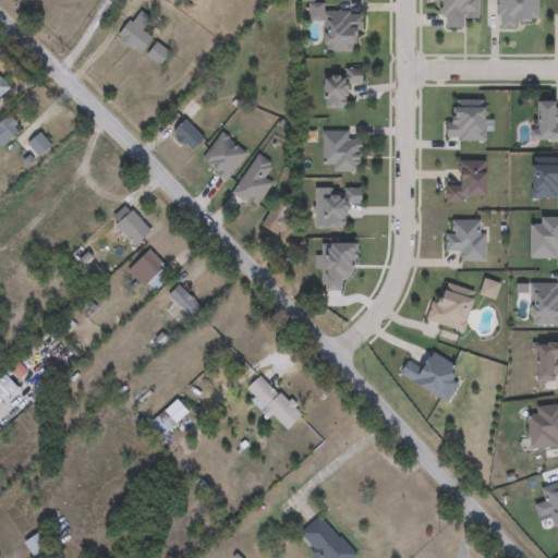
[(465,29),(443,29),(443,0),(478,0),(478,19),(465,19),(465,29)]
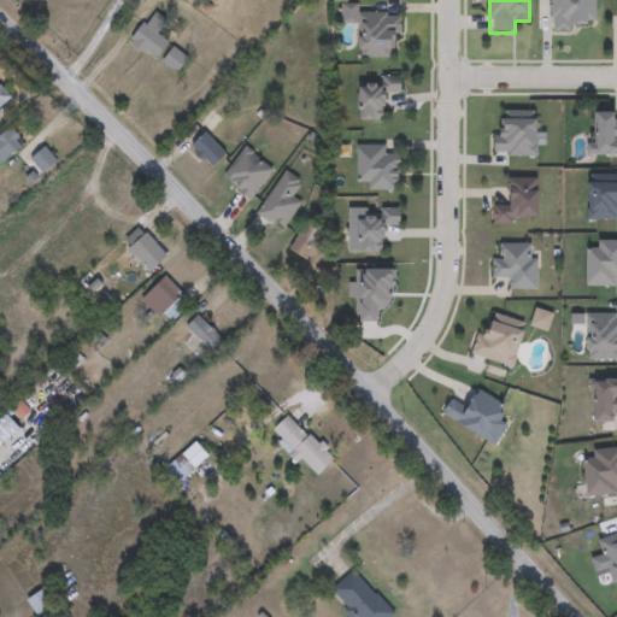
[(552,0),(595,0),(595,24),(573,24),(573,35),(552,35),(552,0)]
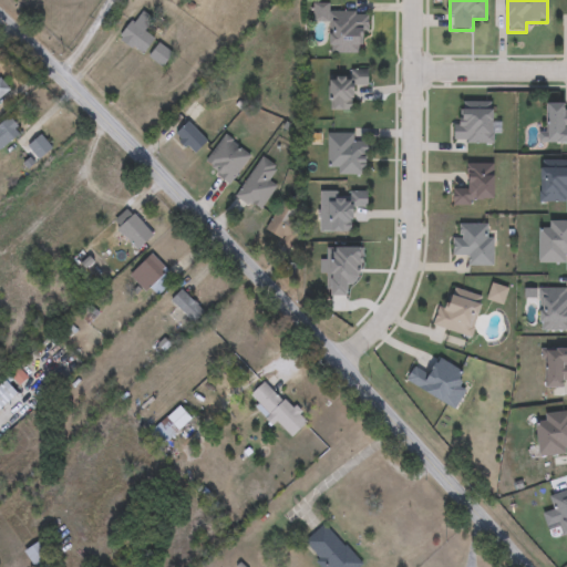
[(331,54),(332,24),(313,24),(313,7),(368,7),(368,54),(331,54)]
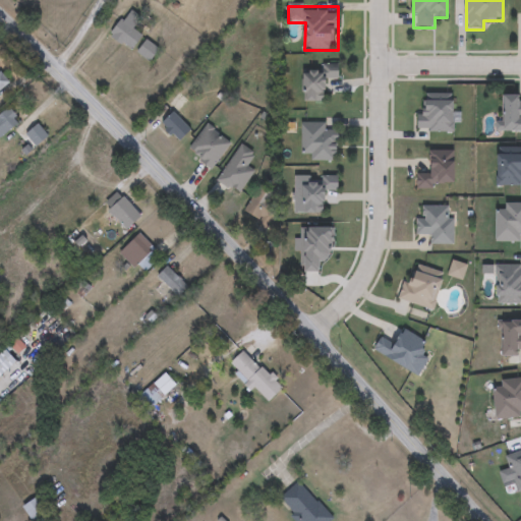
[(133,30),(143,36),(133,51),(112,37),(128,9),(141,17),(133,30)]
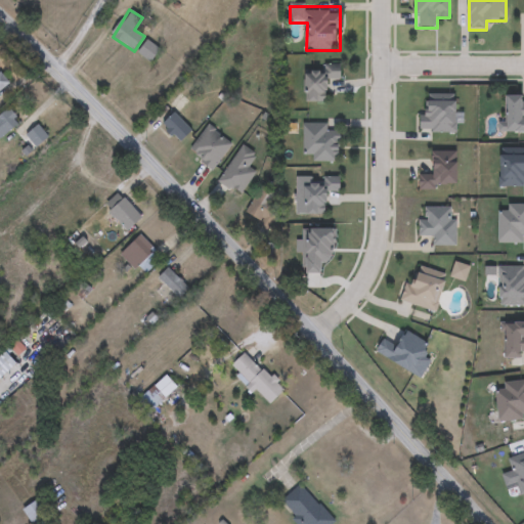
[(151,62),(139,53),(147,41),(160,50),(151,62)]
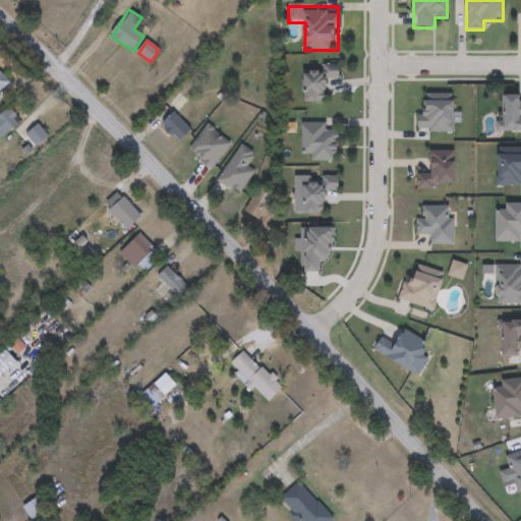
[(303,102),(304,65),(340,66),(340,80),(327,79),(327,103),(303,102)]
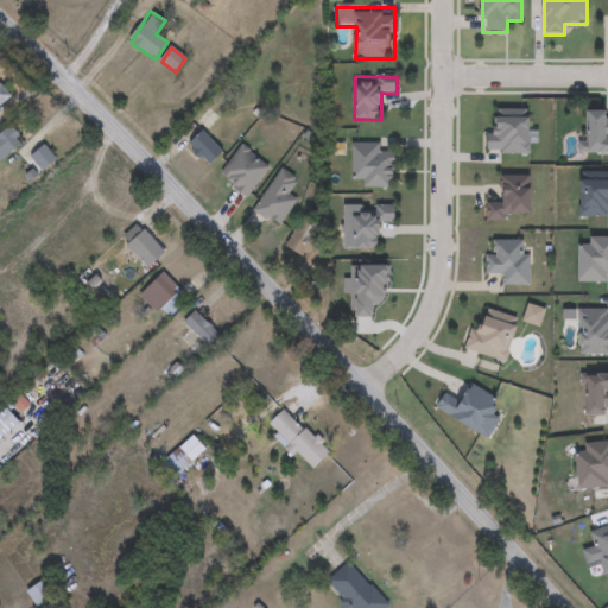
[(0,84),(13,97),(0,111),(0,84)]
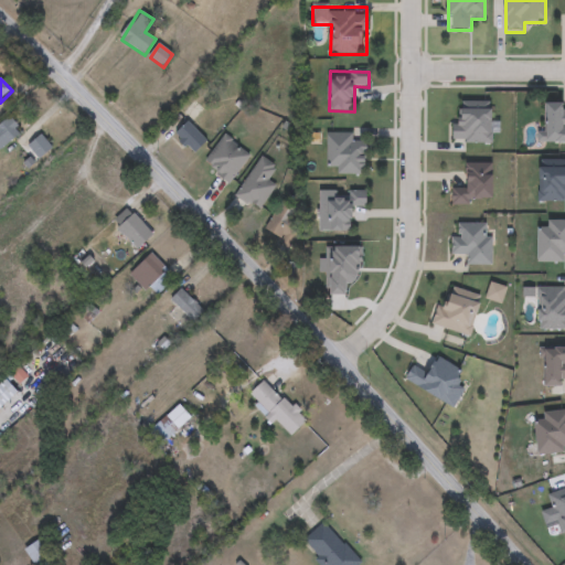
[(492,103),(492,144),(452,144),(452,123),(461,123),(461,103),(492,103)]
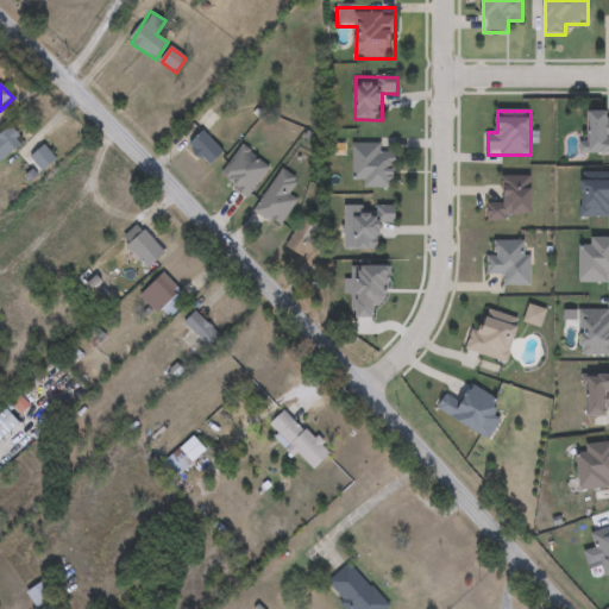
[(608,113),(608,156),(588,156),(588,113),(608,113)]
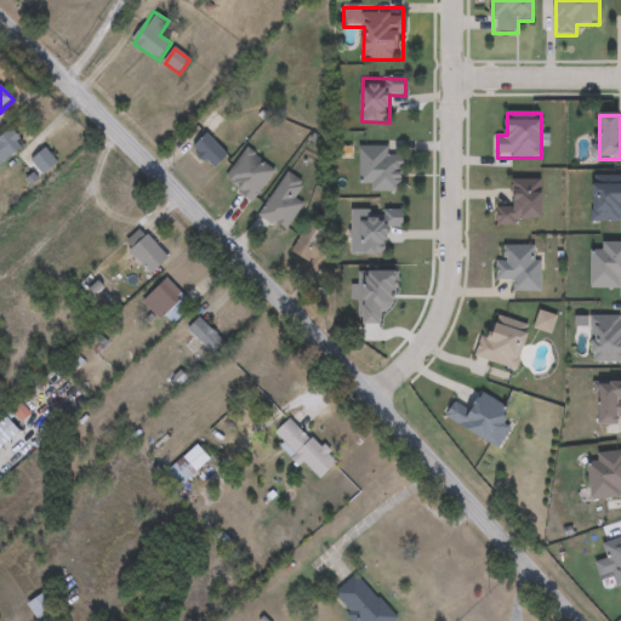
[(26,147),(0,166),(0,138),(13,130),(26,147)]
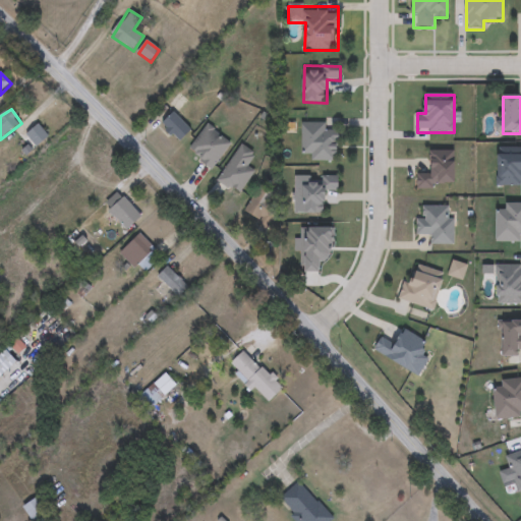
[(181,142),(162,124),(174,112),(192,130),(181,142)]
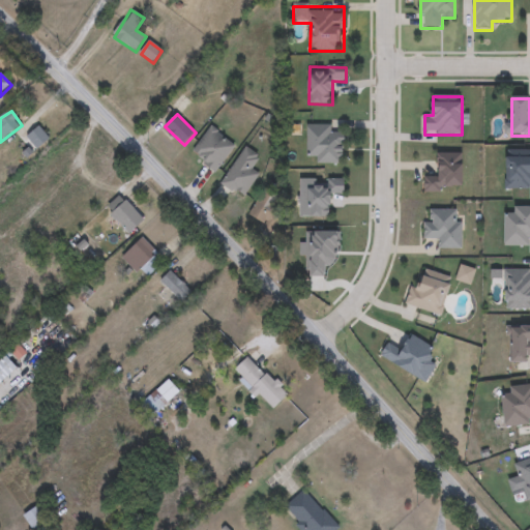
[(316,158),(307,158),(307,125),(332,125),(332,135),(344,135),(344,164),(316,164),(316,158)]
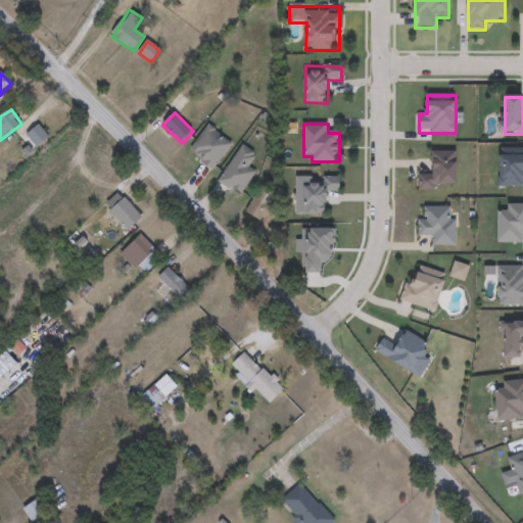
[(49,137),(38,148),(28,137),(39,126),(49,137)]
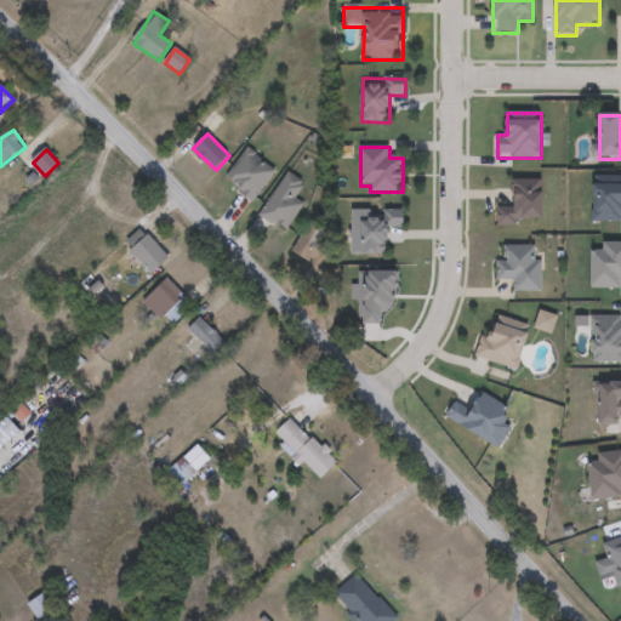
[(251,201),(226,178),(250,151),(277,174),(251,201)]
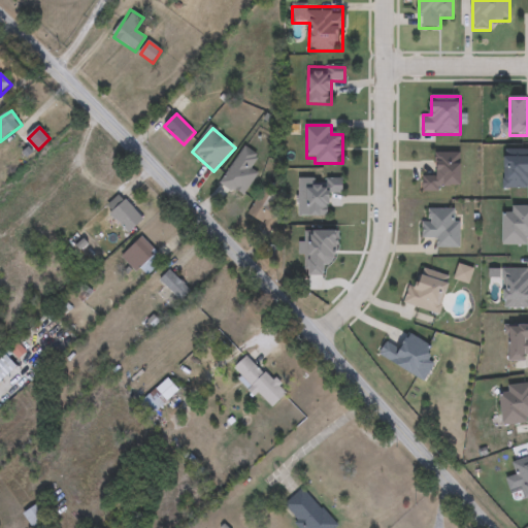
[(266,161),(241,197),(221,183),(245,146),(266,161)]
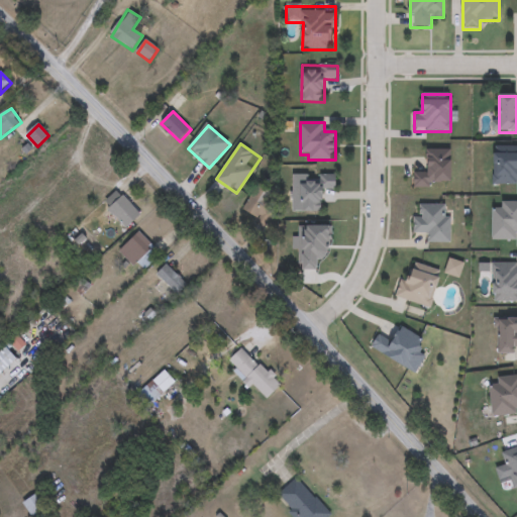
[(516,185),(493,185),(494,147),(516,147),(516,185)]
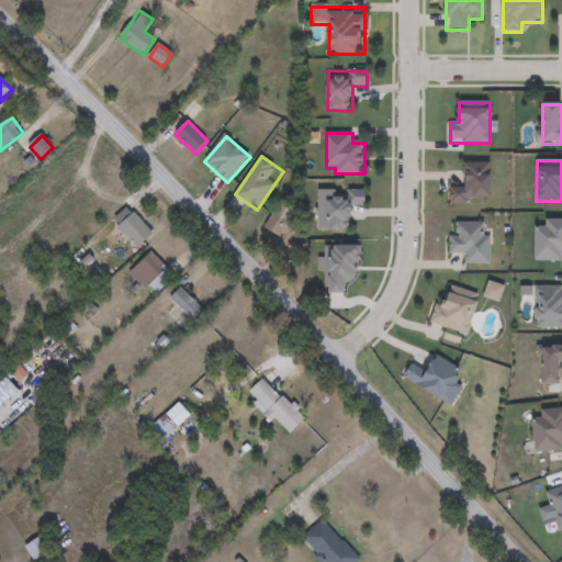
[(492,163),(492,202),(450,202),(450,181),(463,181),(463,163),(492,163)]
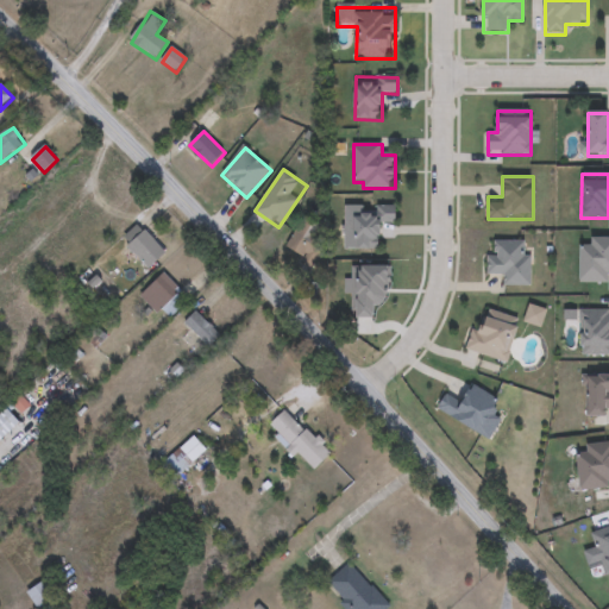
[(355,250),(355,208),(395,208),(395,238),(381,238),(381,250),(355,250)]
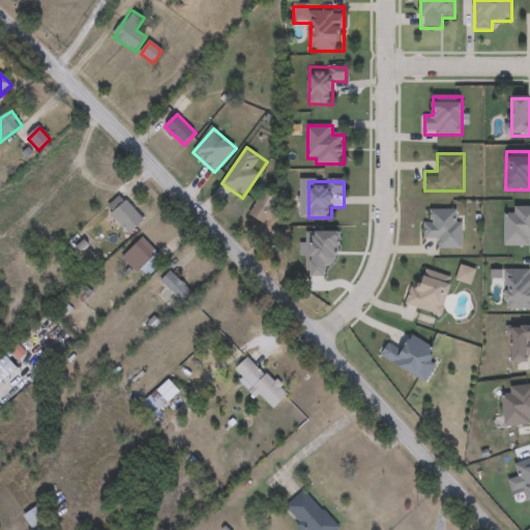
[(131,235),(107,210),(120,197),(145,221),(131,235)]
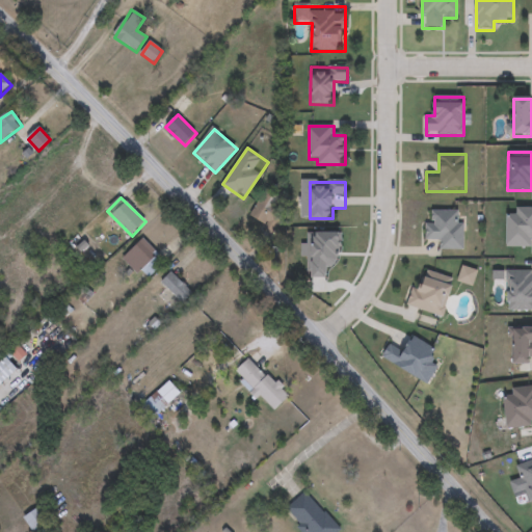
[(531,247),(507,247),(507,210),(531,210),(531,247)]
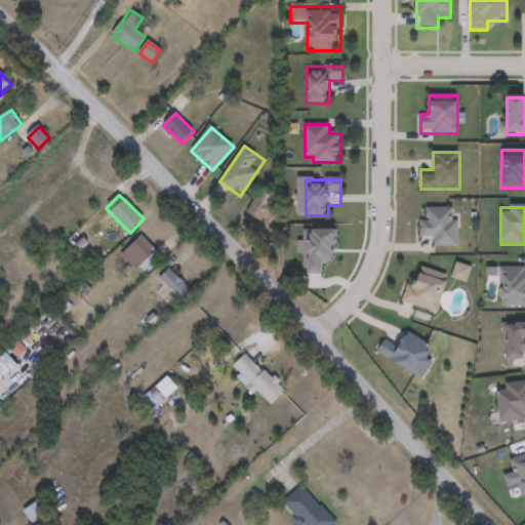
[(457,247),(435,247),(435,238),(421,238),(422,208),(457,208),(457,247)]
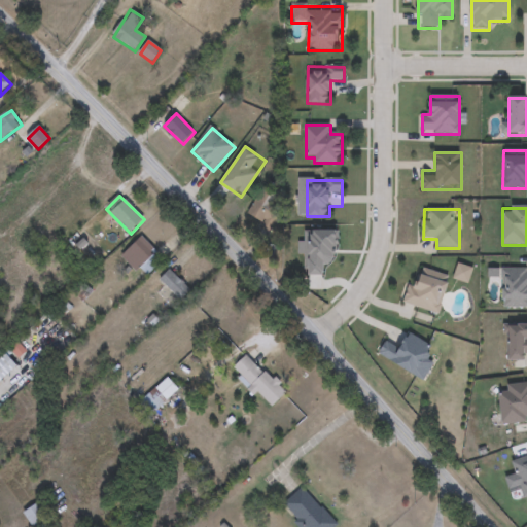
[(147,277),(140,270),(137,273),(123,257),(142,238),(164,259),(147,277)]
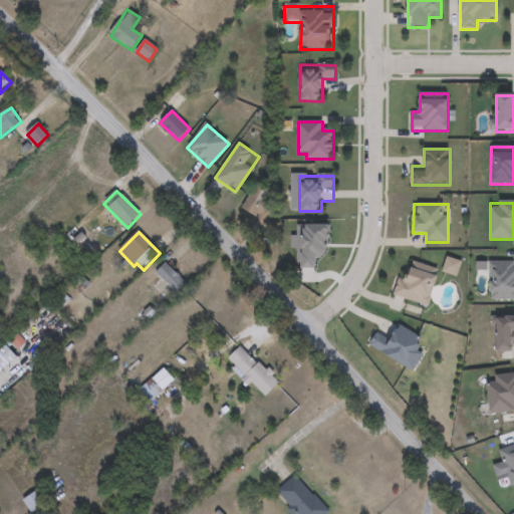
[(399,277),(409,279),(414,263),(439,270),(429,306),(394,296),(399,277)]
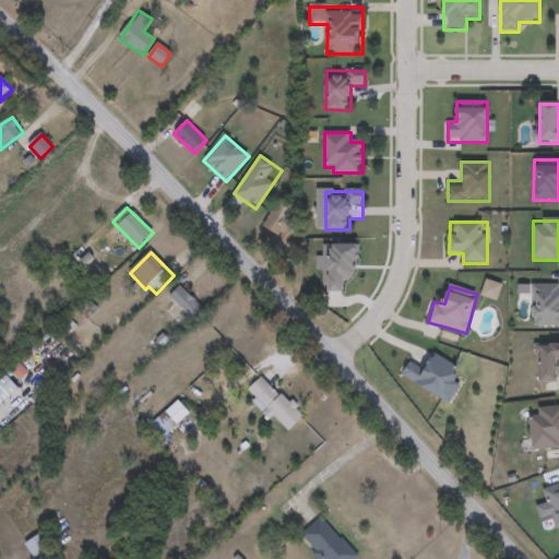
[(558,328),(533,328),(533,286),(558,286),(558,328)]
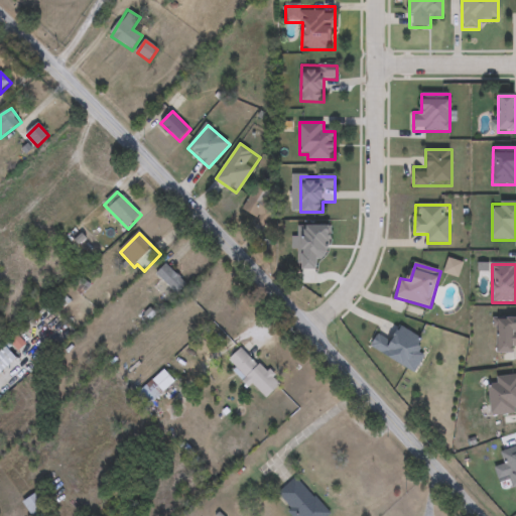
[(157,275),(166,265),(186,285),(177,295),(157,275)]
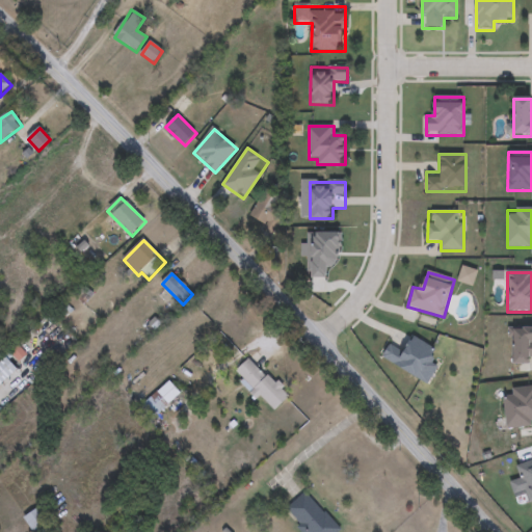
[(512,328),(531,328),(531,364),(512,364),(512,328)]
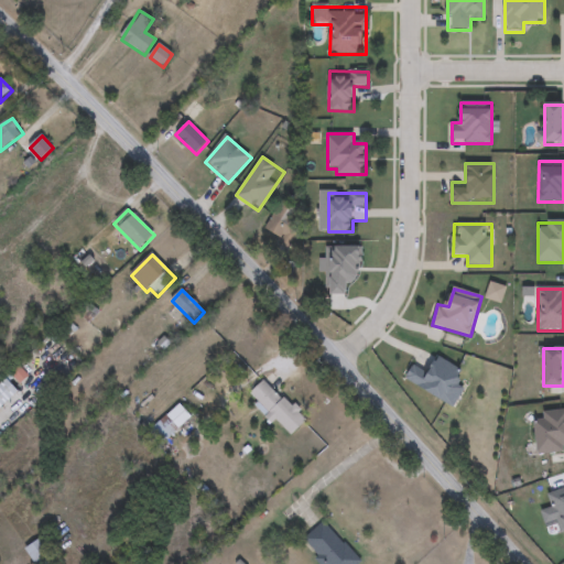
[(416,364),(430,370),(436,357),(464,372),(447,402),(408,380),(416,364)]
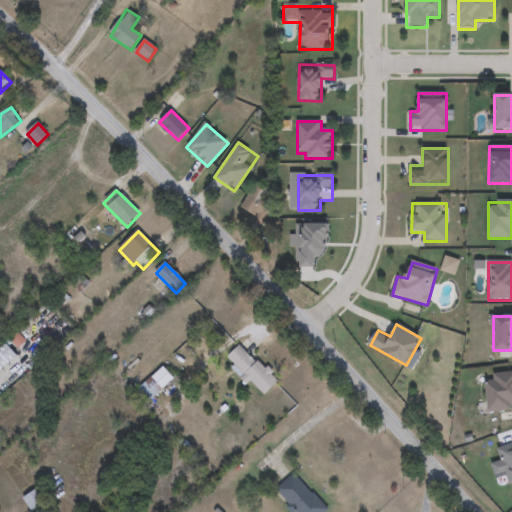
[(263,397),(227,358),(241,344),(277,383),(263,397)]
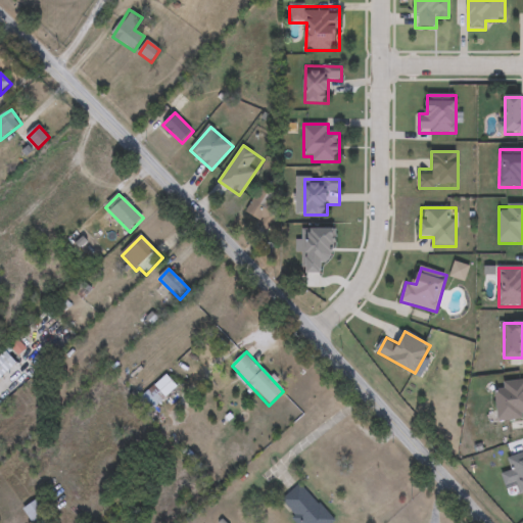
[(17,364),(0,379),(0,358),(6,352),(17,364)]
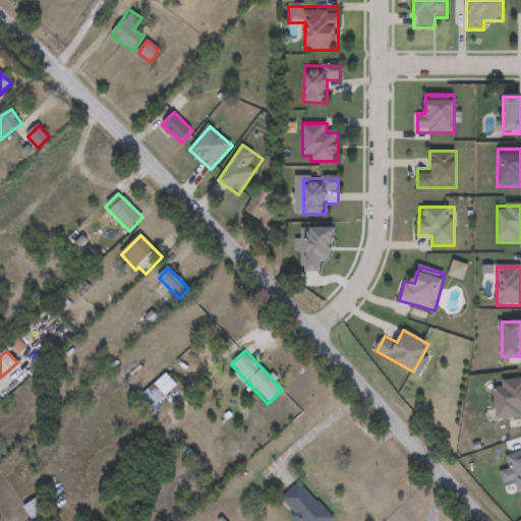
[(177,386),(151,412),(138,400),(165,373),(177,386)]
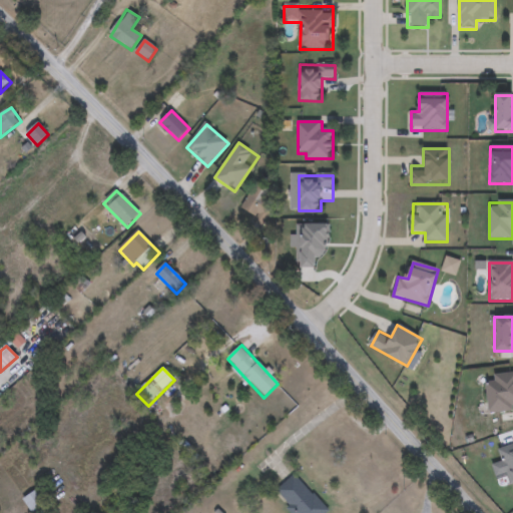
[(494,376),(512,373),(512,410),(489,413),(486,384),(495,384),(494,376)]
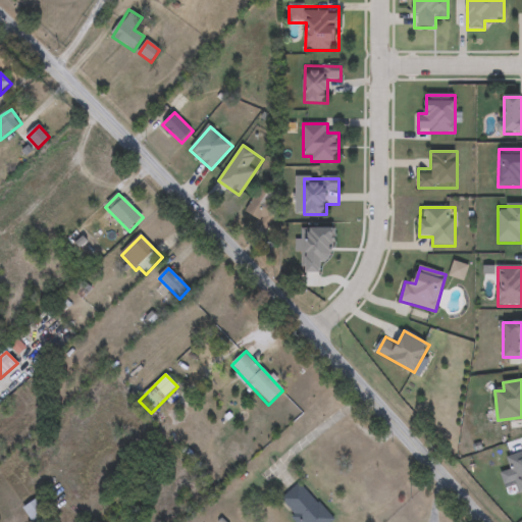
[(508,457),(521,452),(521,491),(518,493),(508,457)]
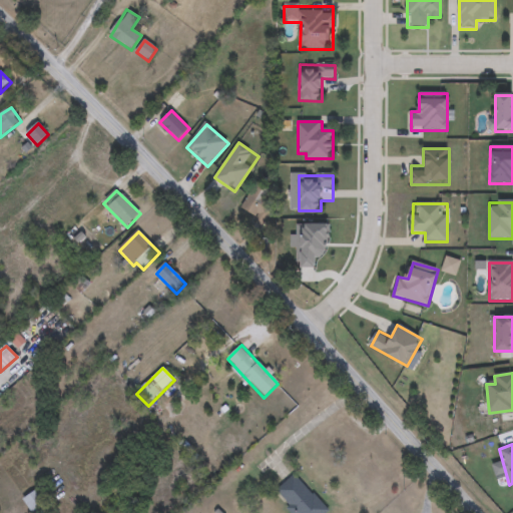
[(329,511),(326,512),(296,512),(277,490),(295,473),(329,511)]
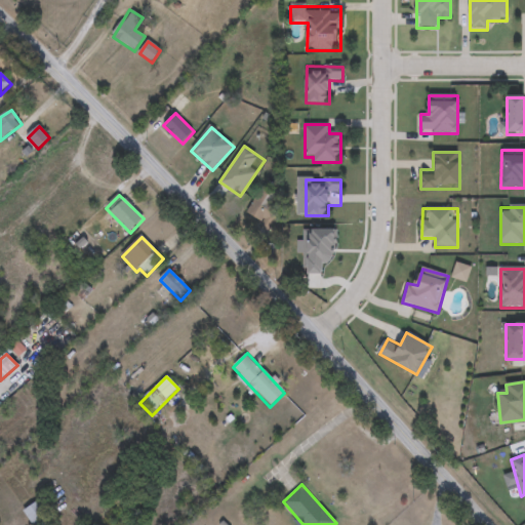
[(33,524),(24,511),(37,501),(50,521),(44,524),(33,524)]
